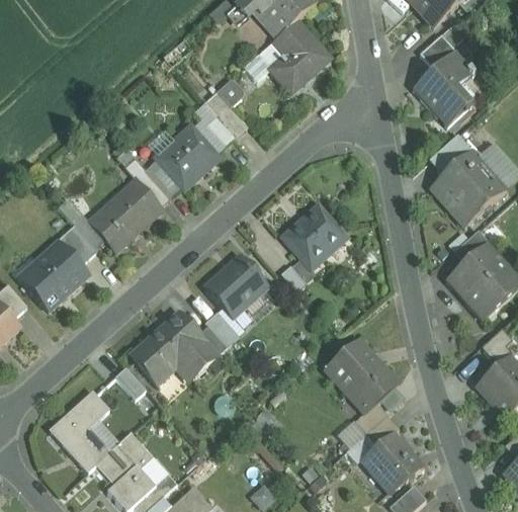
[(226,0),(208,15),(217,25),(238,6),(233,0),(226,0)]
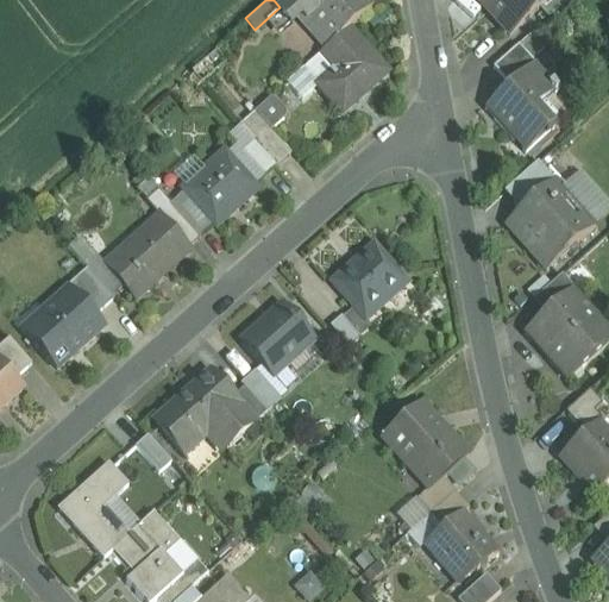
[(287,0),(325,42),(326,44),(349,24),(375,0),(287,0)]
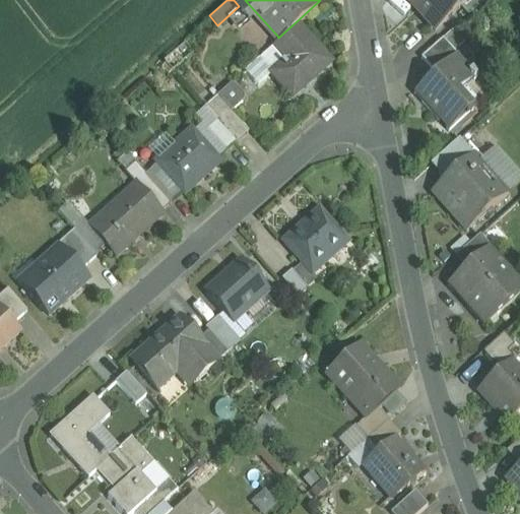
[(419,0),(415,4),(435,25),(460,3),(463,0),(419,0)]
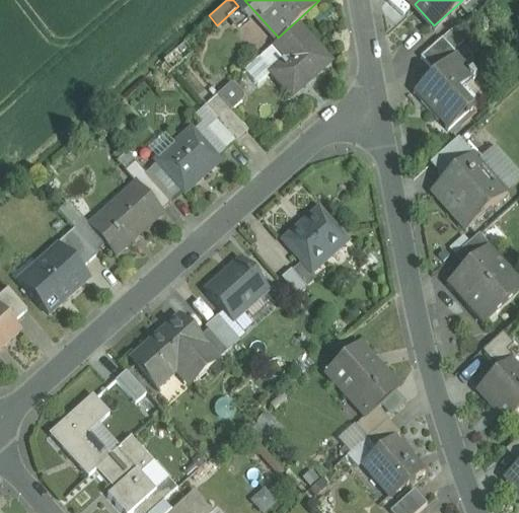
[(462,0),(459,3),(467,12),(480,0),(462,0)]
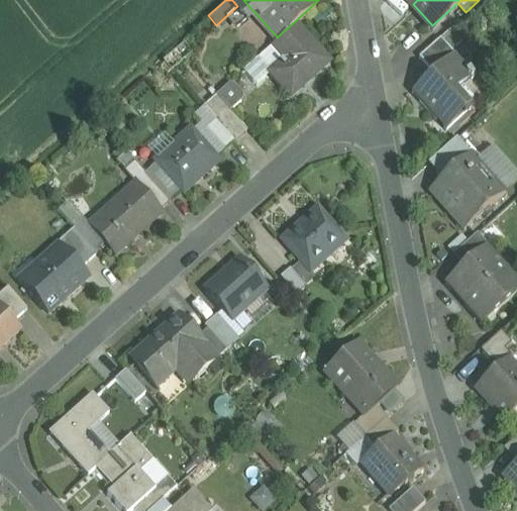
[(329,59),(296,20),(277,37),(261,53),(273,66),(269,70),(290,93),(329,59)]
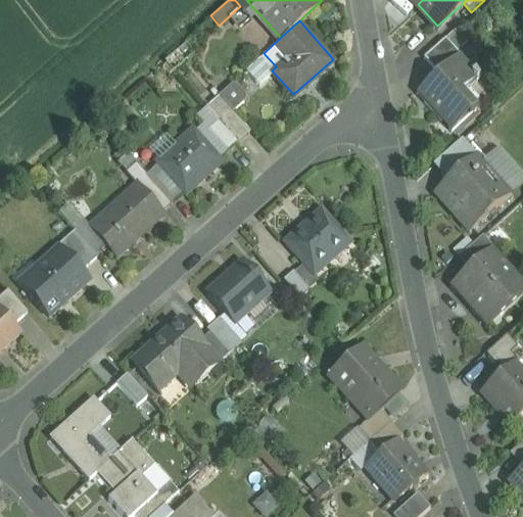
[(445,35),(424,54),(437,69),(459,51),(445,35)]
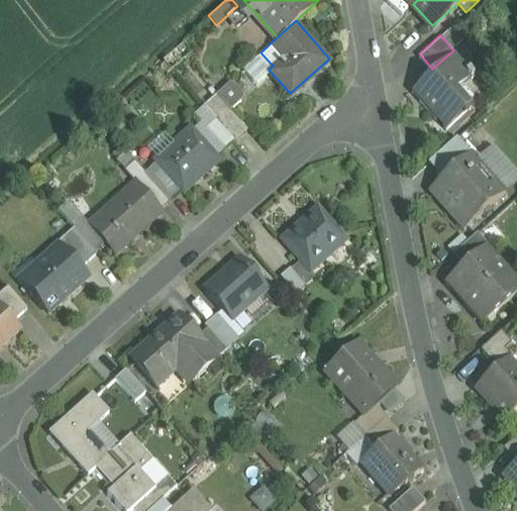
[(432,69),(411,88),(446,126),(471,105),(456,88),(474,72),(454,49),(453,50),(432,69)]
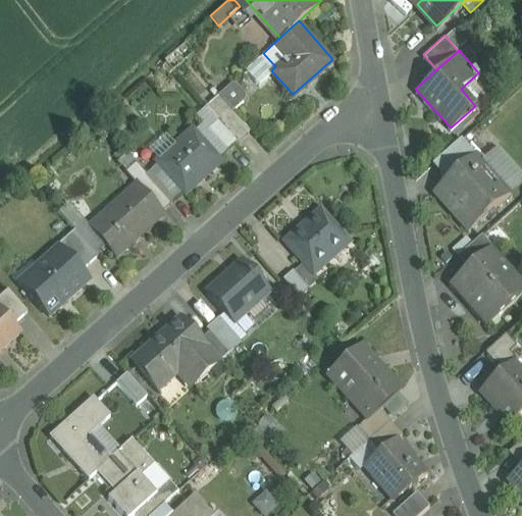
[(235,83),(230,83),(218,93),(231,108),(244,97),(245,93),(235,83)]
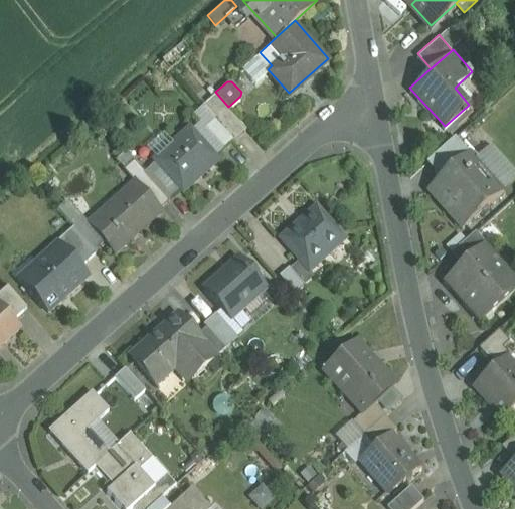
[(228,107),(215,92),(203,103),(215,116),(233,137),(246,127),(228,107)]
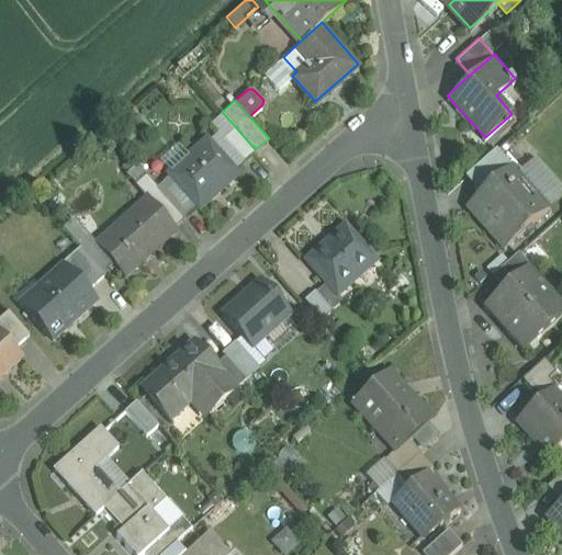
[(255,149),(235,126),(224,137),(244,159),(255,149)]
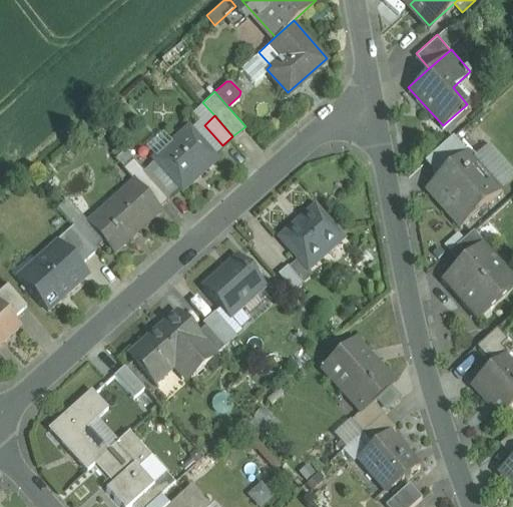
[(216,156),(188,125),(154,155),(181,187),(216,156)]
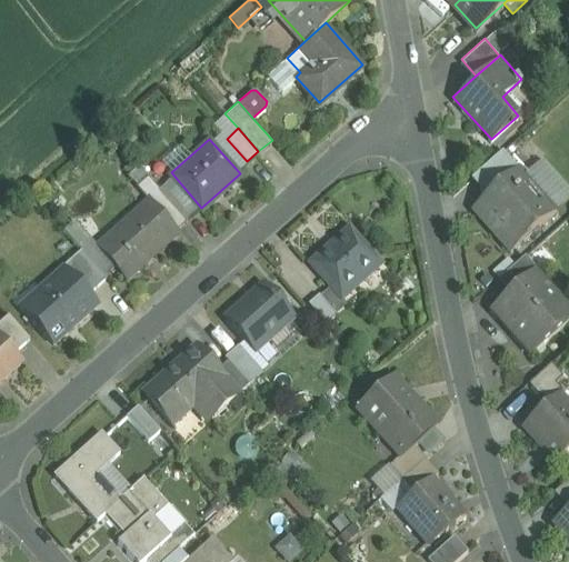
[(502,147),(475,172),(490,190),(519,166),(502,147)]
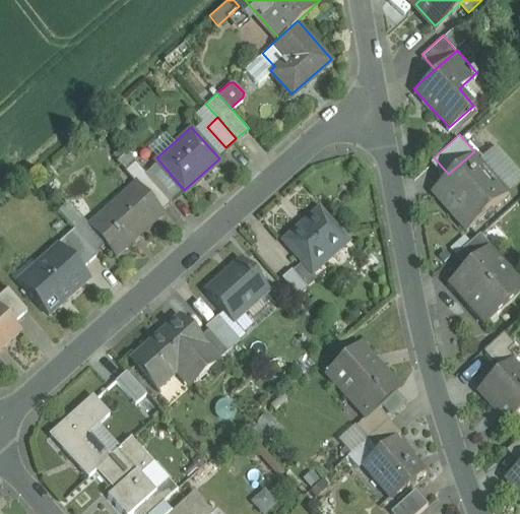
[(448,174),(434,188),(466,226),(508,189),(474,151),(448,174)]
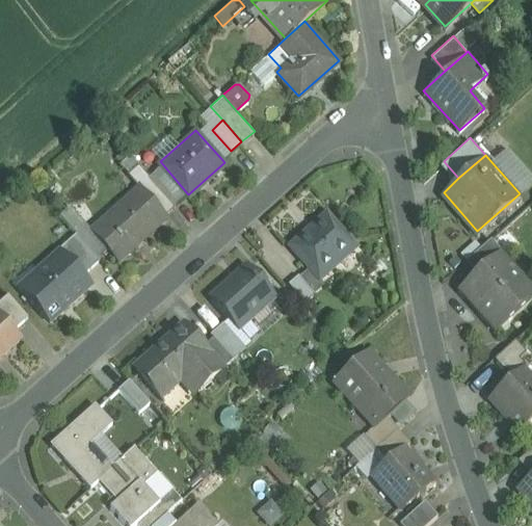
[(173,202),(138,162),(127,172),(138,184),(139,184),(162,211),(173,202)]
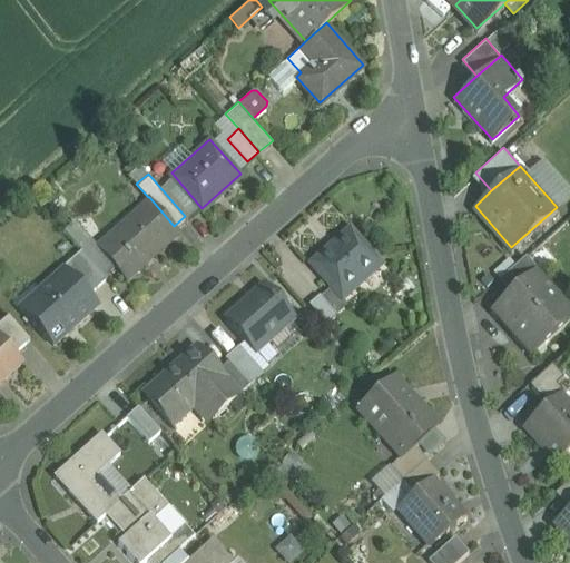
[(174,226),(149,197),(148,197),(97,243),(126,276),(178,230),(174,226)]
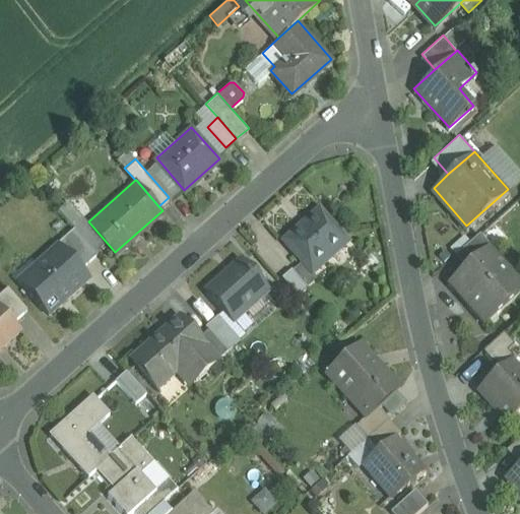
[(347,239),(319,206),(283,238),(312,269),(347,239)]
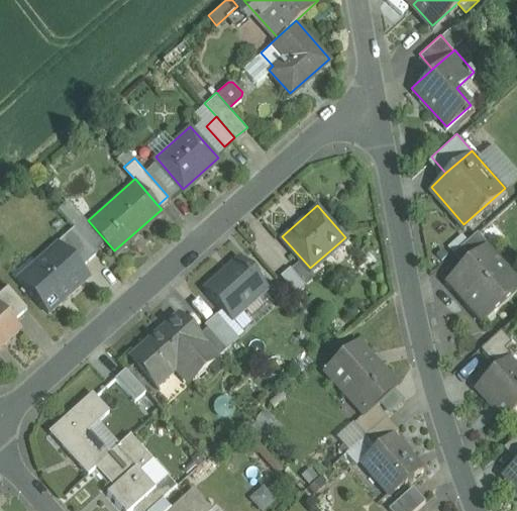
[(97,249),(74,224),(56,240),(60,244),(61,243),(80,265),(97,249)]
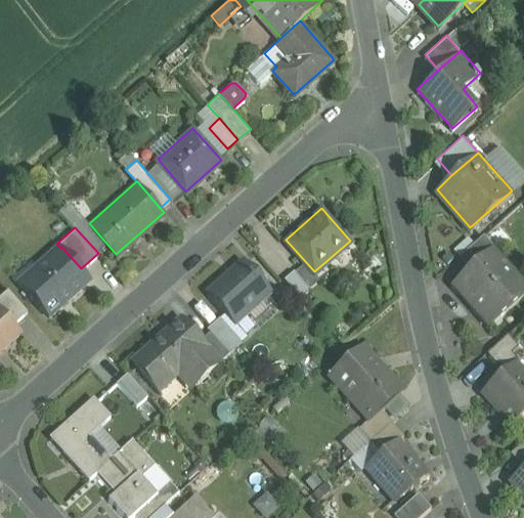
[(483,232),(462,252),(472,264),(490,248),(490,249),(494,245),(483,232)]
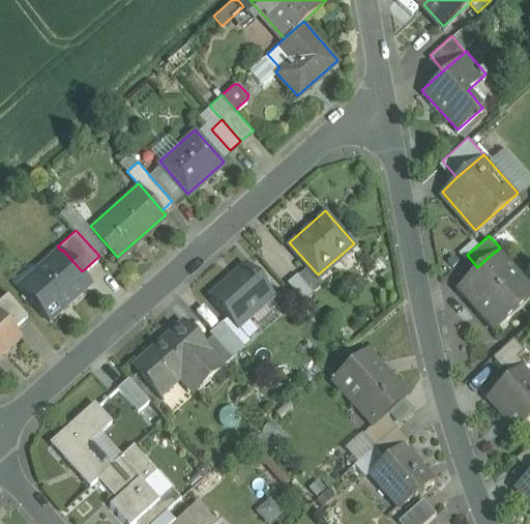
[(82,271),(62,250),(61,251),(57,246),(37,264),(40,268),(21,287),(49,318),(90,282),(82,271)]
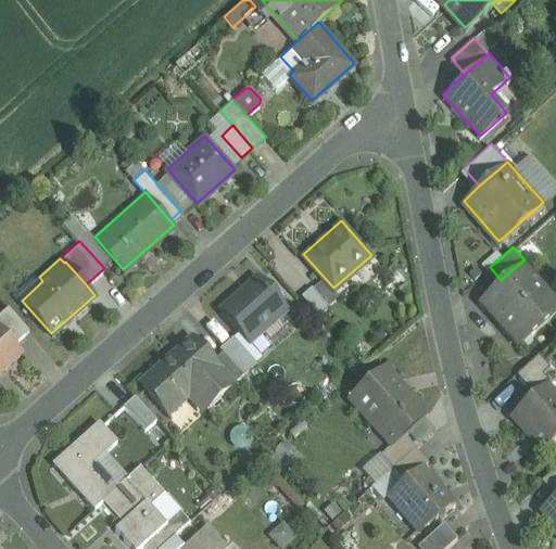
[(501,280),(479,299),(517,344),(555,309),(555,295),(525,259),(520,264),(520,263),(501,280)]
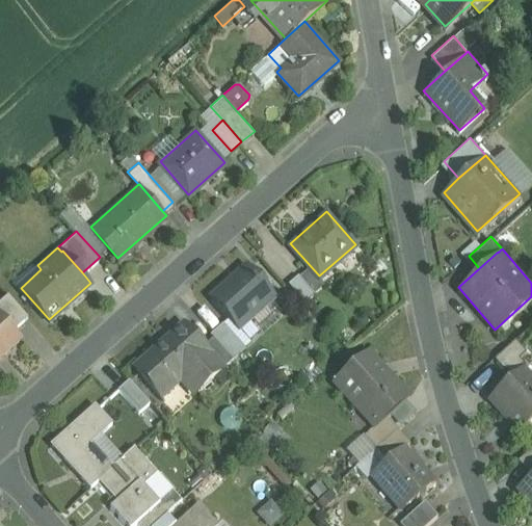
[(245,267),(213,296),(238,323),(269,294),(245,267)]
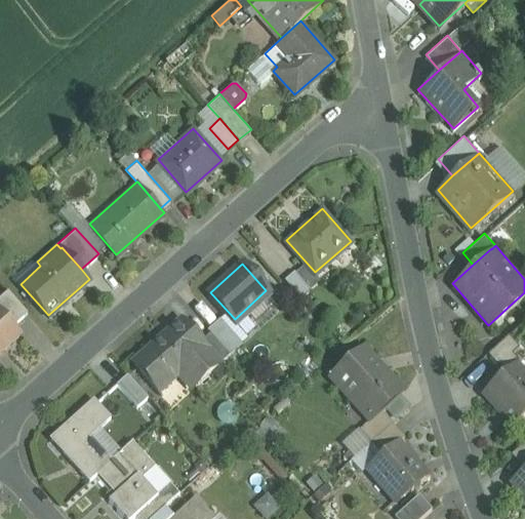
[(311,287),(294,269),(284,277),(300,295),(311,287)]
